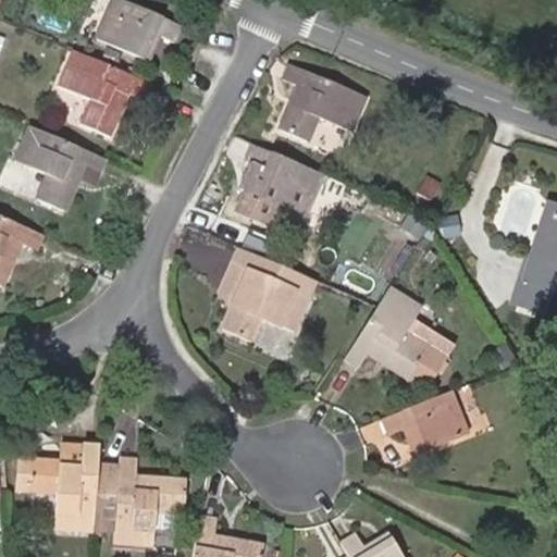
[(174,41),(182,26),(123,0),(114,0),(97,39),(148,62),(160,35),(174,41)]
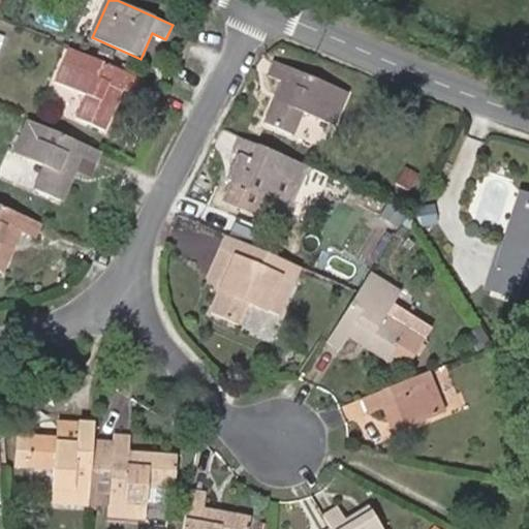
[(135,95),(143,80),(71,49),(57,82),(88,96),(79,118),(104,129),(122,88),(135,95)]
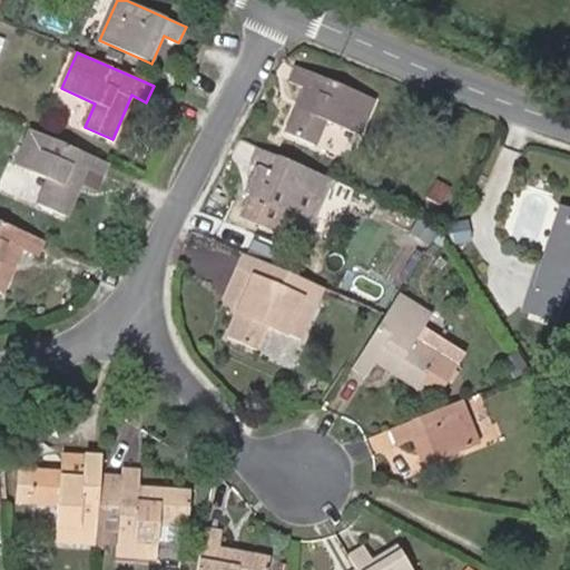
[(325,121),(357,136),(374,99),(295,67),(288,82),(305,89),(286,134),(315,145),(325,121)]
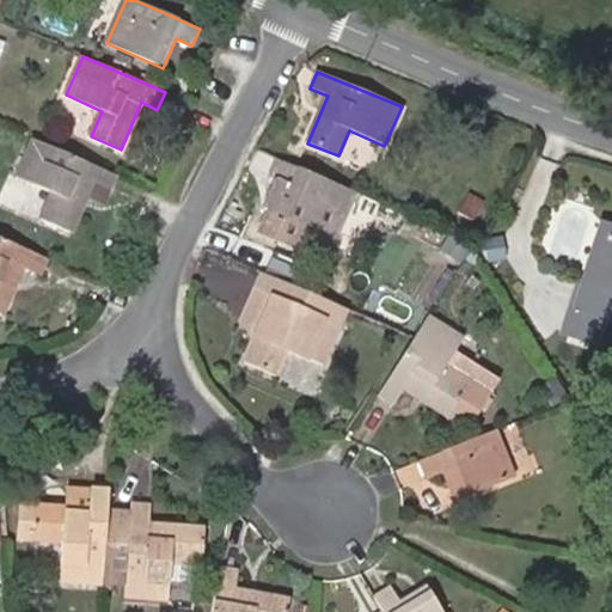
[(116,175),(34,140),(17,176),(53,193),(42,216),(72,231),(87,197),(102,204),(116,175)]
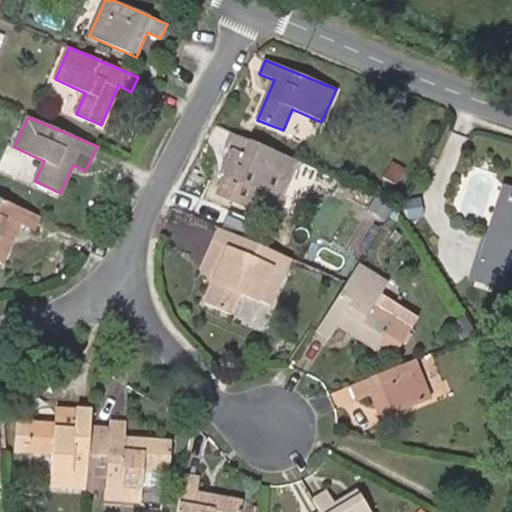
[(279,199),(297,160),(235,133),(228,149),(242,156),(232,178),(279,199)]
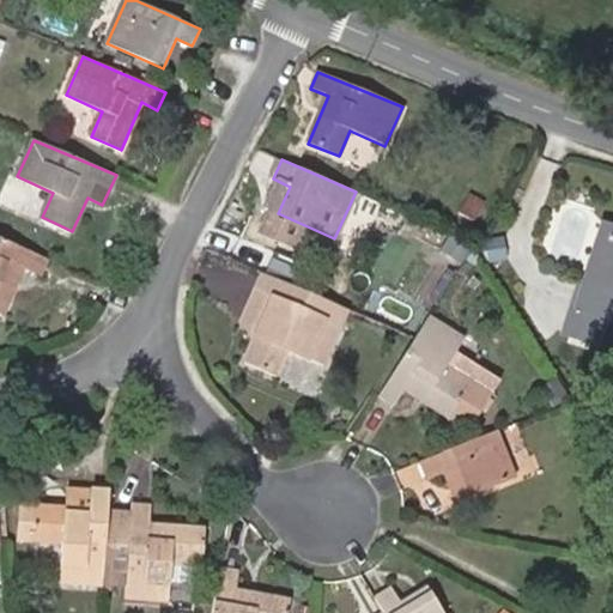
[(469,194),(457,214),(472,224),(485,202),(469,194)]
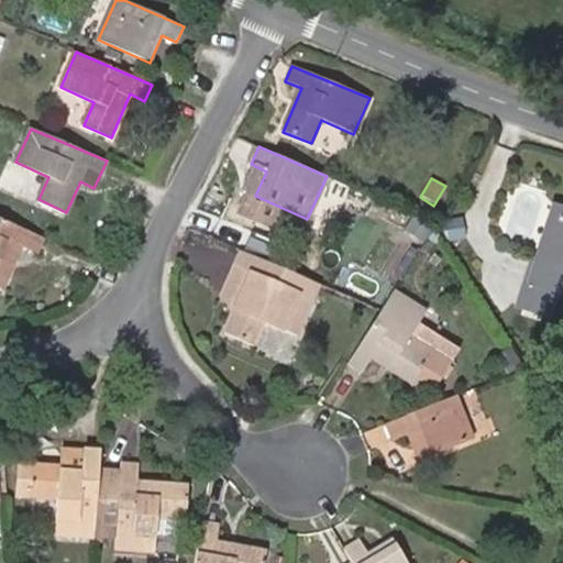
[(562,218),(562,209),(550,205),(533,257),(542,261),(556,217),(562,218)]
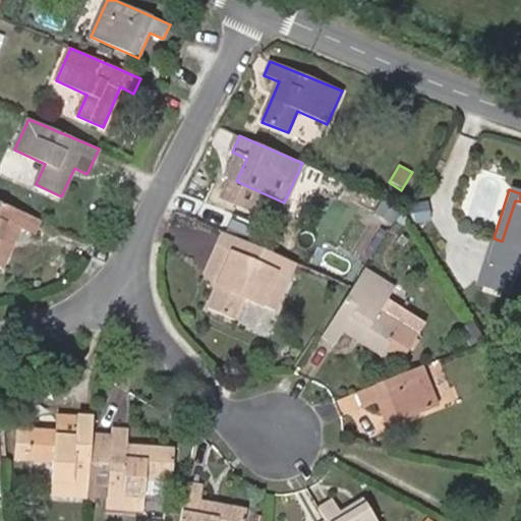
[(486,259),(515,269),(519,271),(520,264),(520,201),(515,200),(502,241),(494,238),(486,259)]
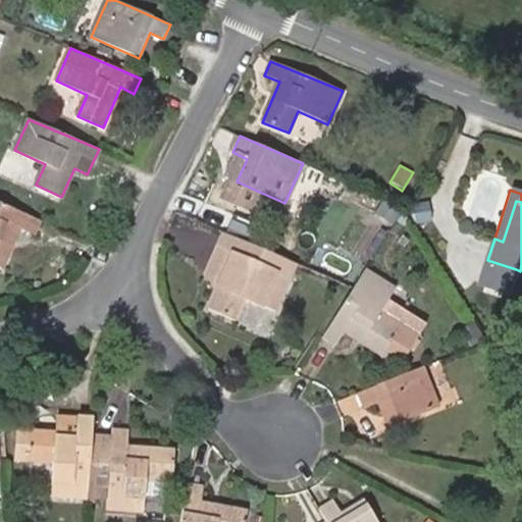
[(40,219),(0,202),(0,267),(2,268),(21,227),(34,233),(40,219)]
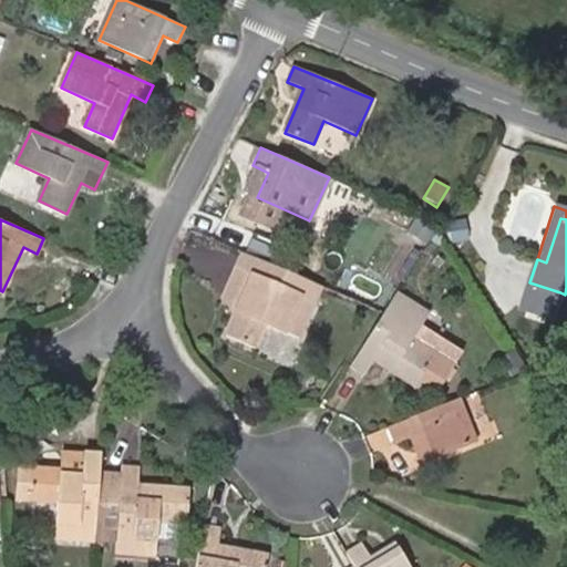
[(316,302),(321,288),(279,269),(246,254),(239,267),(316,302)]
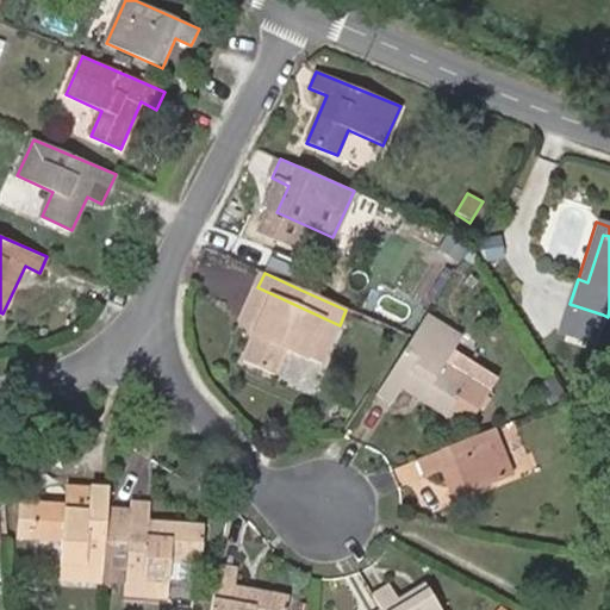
[(340,325),(257,287),(243,319),(253,324),(260,327),(256,335),(246,360),(275,374),(287,347),(323,362),(340,325)]
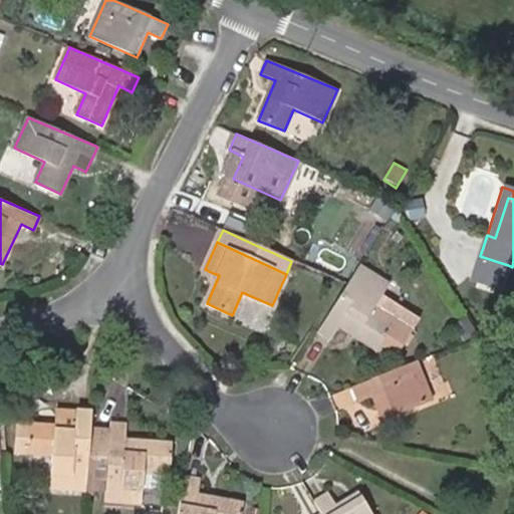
[(480,256),(473,277),(501,286),(508,265),(480,256)]
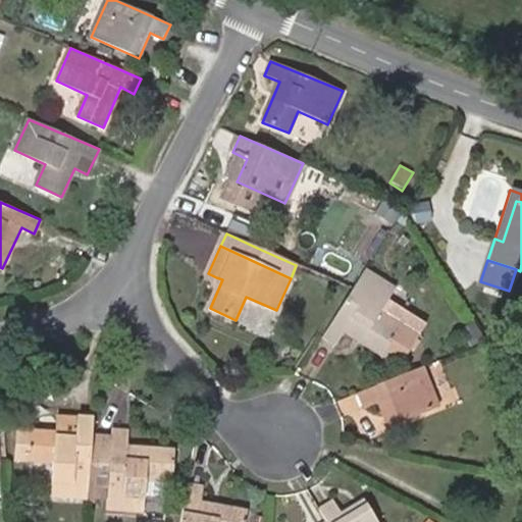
[(397,330),(375,317),(381,308),(394,289),(364,269),(322,335),(335,344),(344,331),(393,361),(398,354),(404,357),(420,332),(413,328),(403,322),(397,330)]
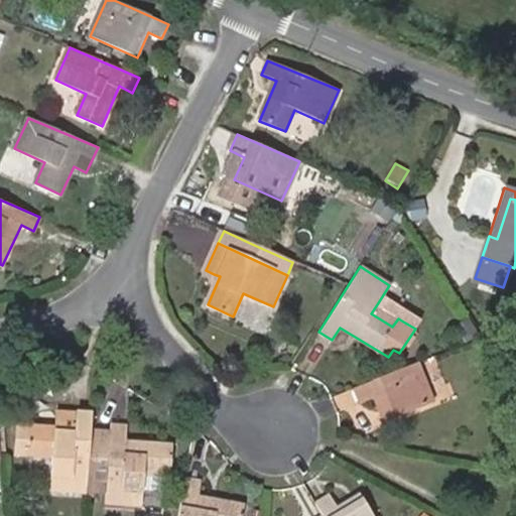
[(214,274),(211,281),(217,283),(220,276),(214,274)]
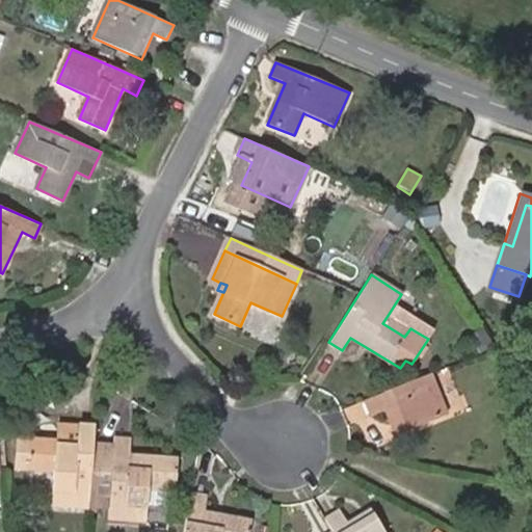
[(389,314),(382,323),(404,337),(410,328),(389,314)]
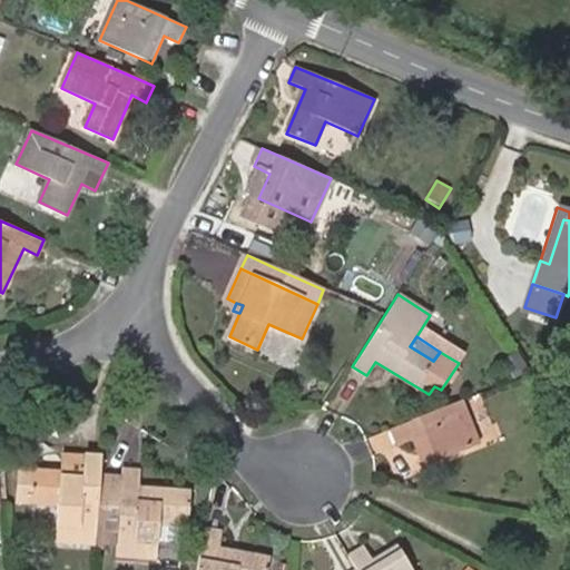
[(478,444),(461,401),(391,429),(399,446),(415,439),(426,464),(478,444)]
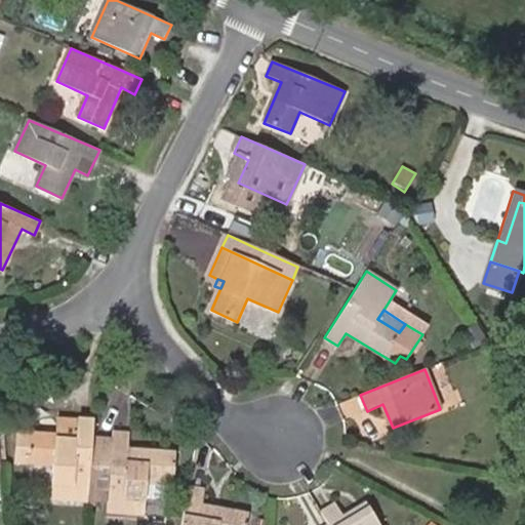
[(91,438),(92,420),(57,418),(55,436),(31,434),(29,461),(53,463),(50,496),(87,499),(87,496),(91,438)]
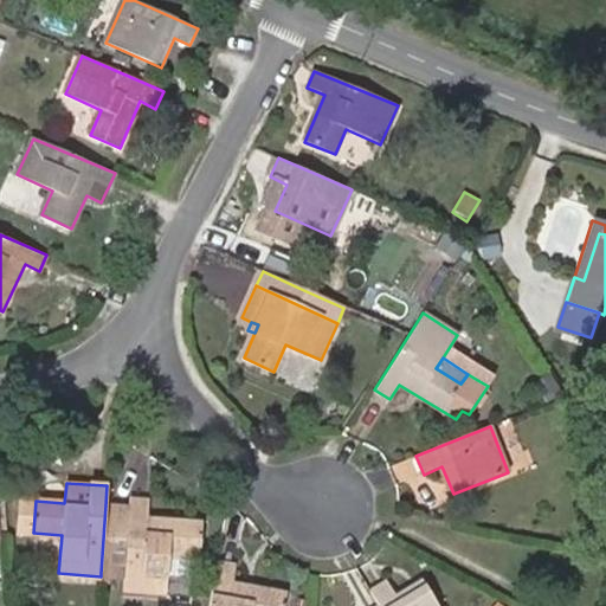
[(33,533),(36,501),(20,500),(18,532),(33,533)]
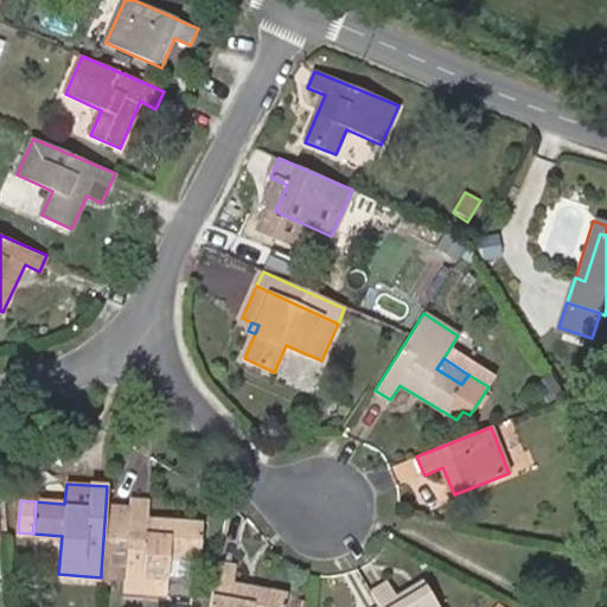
[(168,576),(192,577),(193,560),(200,560),(203,524),(147,521),(148,503),(132,502),(131,509),(126,576),(125,590),(167,594),(167,588),(168,576)]
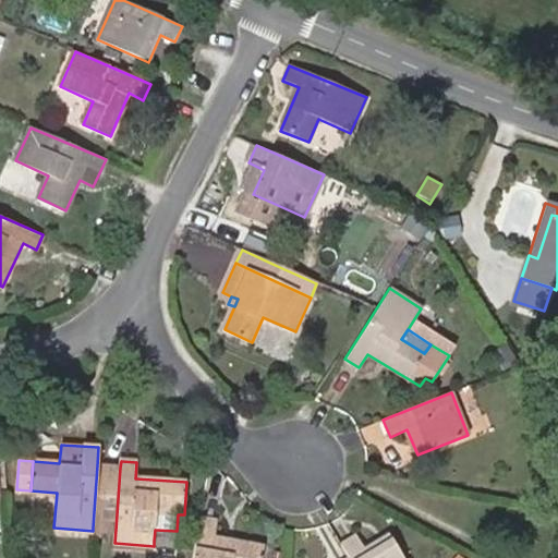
[(93,528),(116,530),(120,468),(97,465),(93,528)]
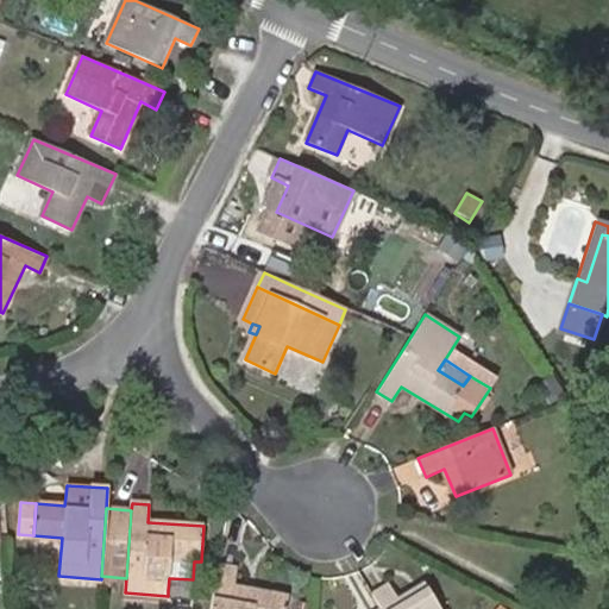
[(218,564),(209,608),(284,608),(288,597),(233,585),(237,569),(218,564)]
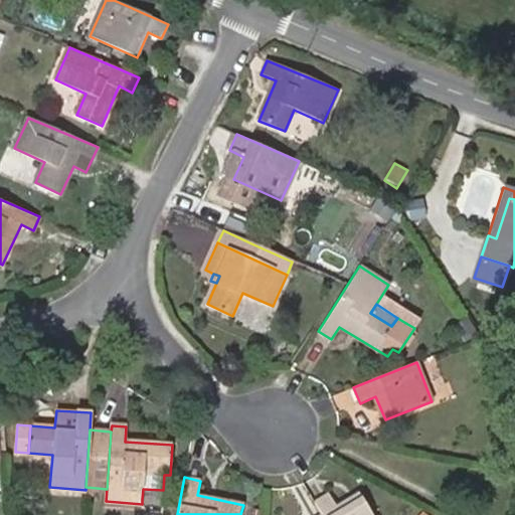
[(143,489),(142,499),(162,500),(163,490),(143,489)]
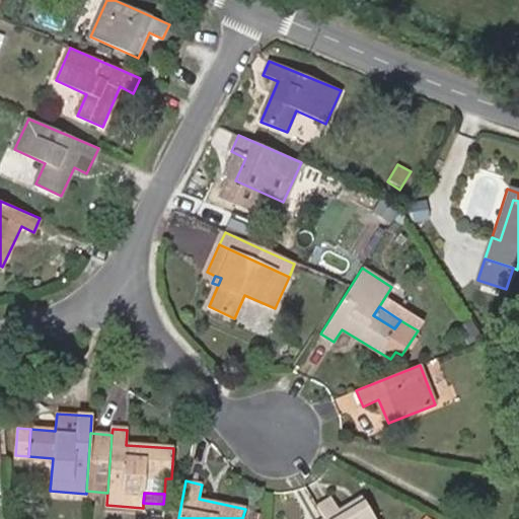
[(317,507),(323,518),(374,518),(361,497),(339,511),(330,498),(317,507)]
